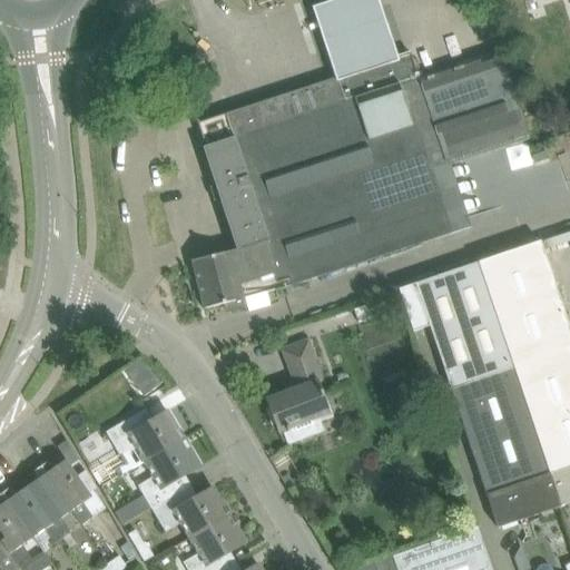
[(377,0),(342,0),(313,10),(337,82),(399,61),(377,0)]
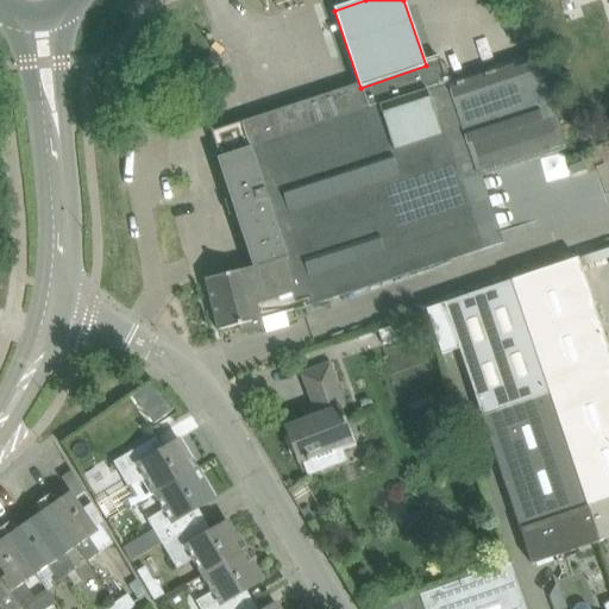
[(382,76),(296,104),(305,131),(336,223),(463,182),(479,176),(564,149),(541,79),(534,56),(447,85),(438,57),(419,64),(427,90),(390,104),(382,76)]
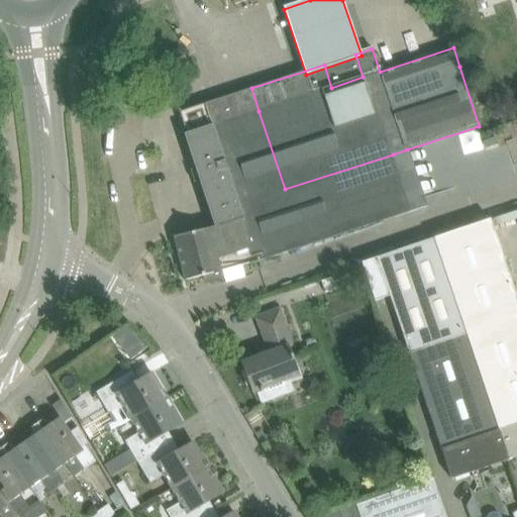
[(355,55),(324,65),(331,88),(363,77),(355,55)]
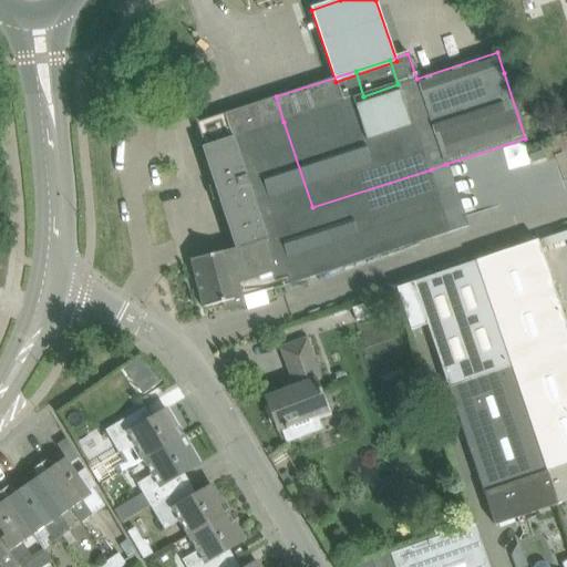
[(195,121),(199,133),(220,126),(225,141),(284,122),(276,96),(197,123),(197,121),(195,121)]
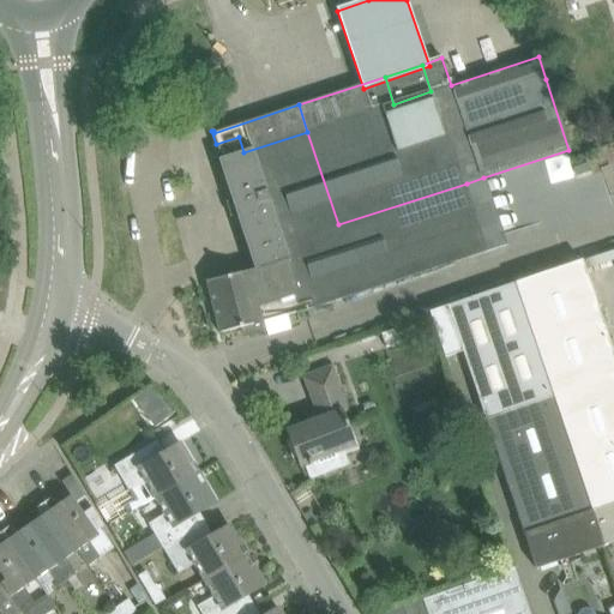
[(239,137),(216,144),(221,161),(220,161),(256,270),(289,260),(302,312),(314,308),(506,246),(493,208),(476,214),(467,184),(338,224),(307,132),(244,152),(239,137)]
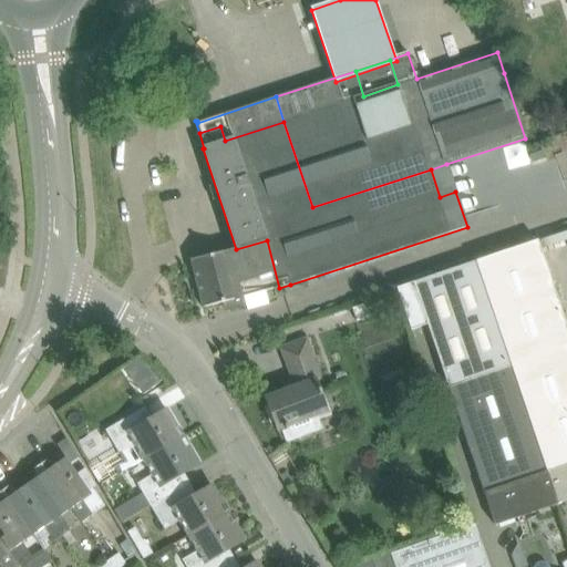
[(236,249),(229,250),(191,260),(203,308),(223,302),(225,310),(243,306),(244,306),(243,298),(279,288),(267,240),(236,249)]
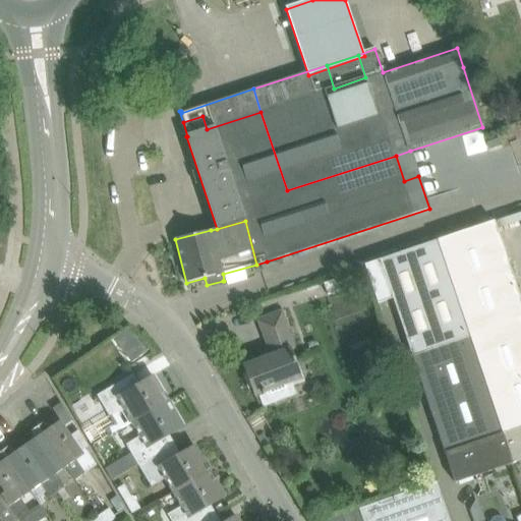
[(520,302),(494,221),(437,240),(512,463),(520,460),(520,302)]
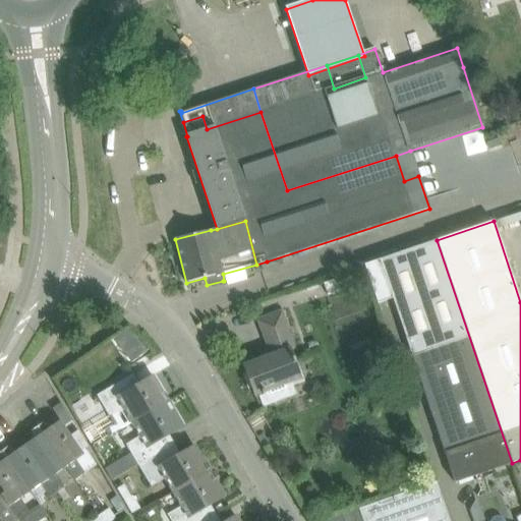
[(512,463),(469,337),(437,240),(379,259),(365,265),(378,303),(392,299),(393,299),(411,356),(445,453),(455,483),(473,476),(512,463)]
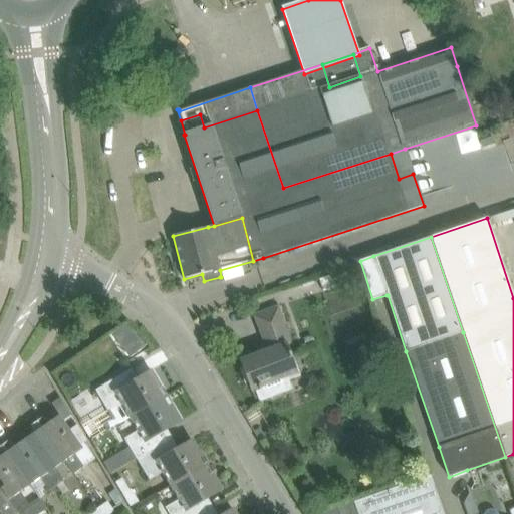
[(348,281),(345,272),(320,281),(323,290),(348,281)]
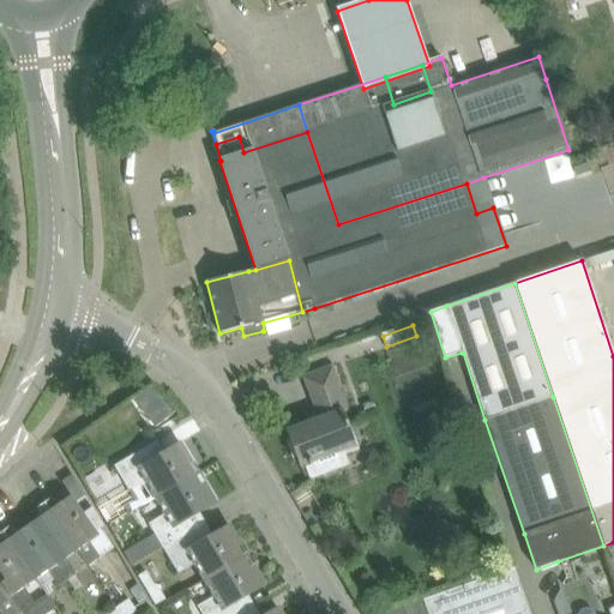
[(331,366),(302,377),(317,414),(308,417),(308,416),(307,417),(308,423),(288,432),(300,465),(304,464),(305,468),(307,467),(306,463),(360,444),(331,366)]
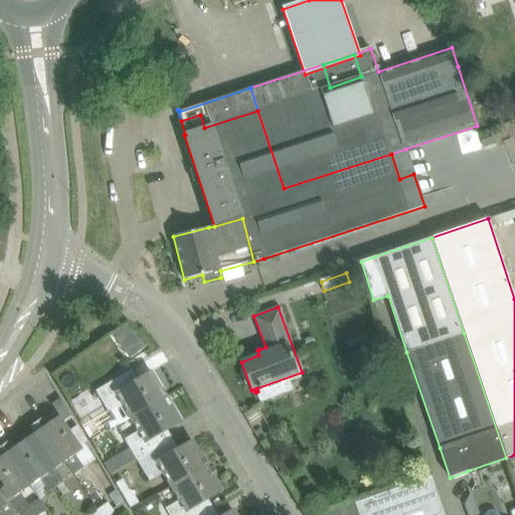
[(123,404),(131,417),(166,397),(151,372),(127,386),(121,376),(96,391),(106,408),(108,412),(123,404)]
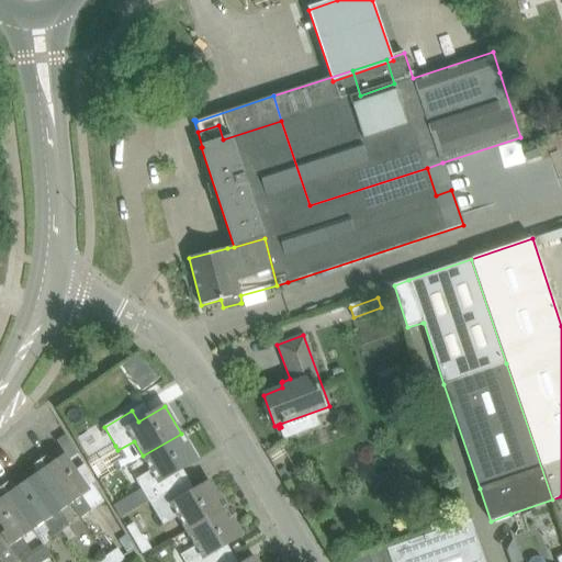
[(136,479),(149,503),(177,486),(170,475),(197,460),(181,434),(143,456),(150,471),(136,479)]
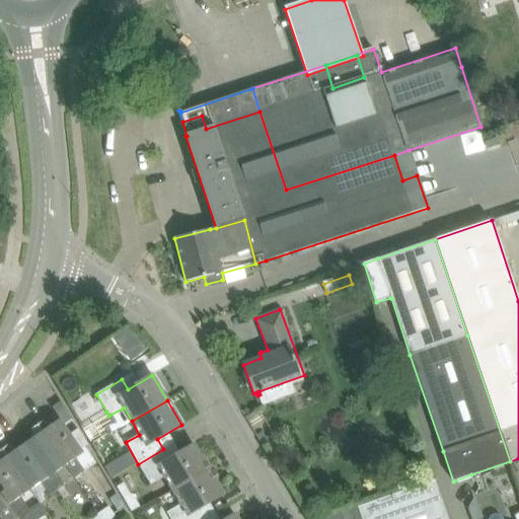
[(40,423),(38,425),(66,465),(65,466),(80,488),(98,474),(92,465),(96,463),(85,447),(87,445),(71,419),(64,425),(60,420),(55,423),(50,427),(45,423),(43,421),(40,423)]
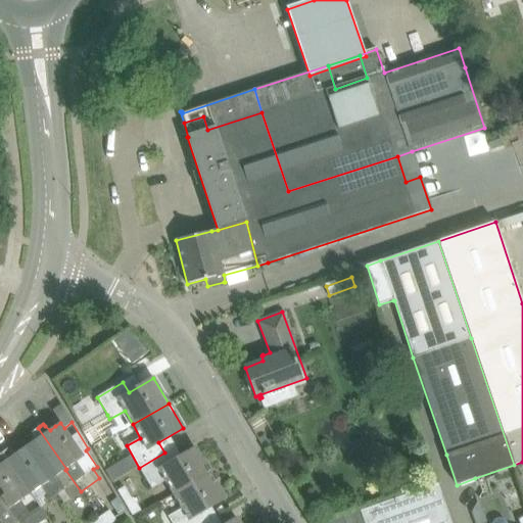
[(34,440),(25,447),(57,494),(64,489),(55,477),(65,470),(66,469),(38,428),(31,432),(34,440)]
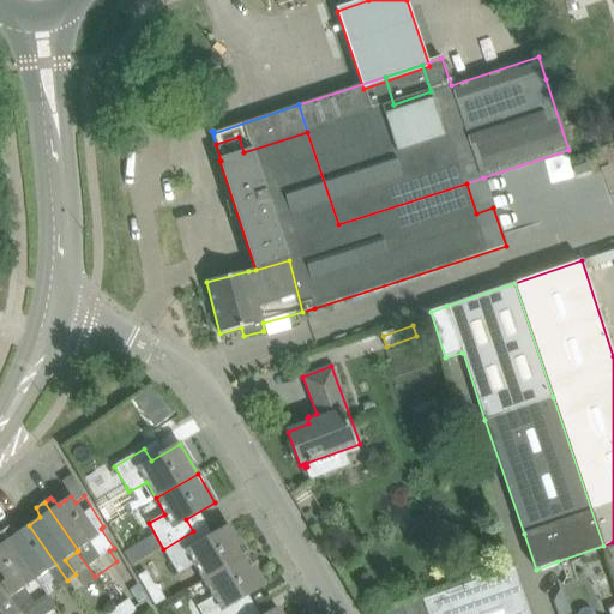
[(10,527),(2,531),(36,581),(48,572),(58,587),(67,581),(29,525),(17,534),(10,527)]
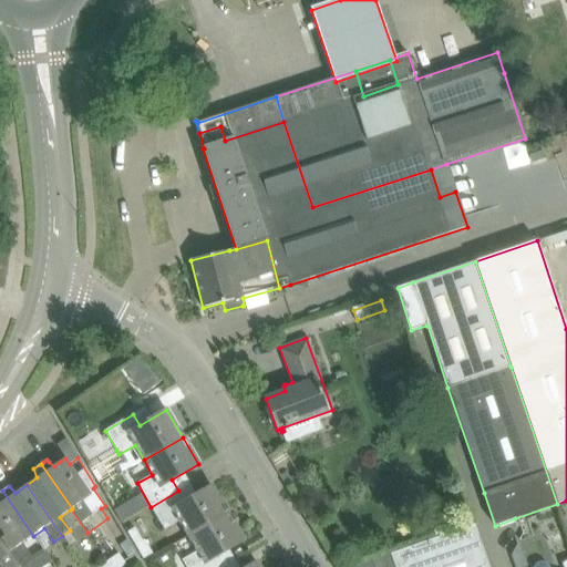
[(179,522),(188,536),(227,513),(212,486),(184,502),(178,491),(151,507),(164,531),(179,522)]
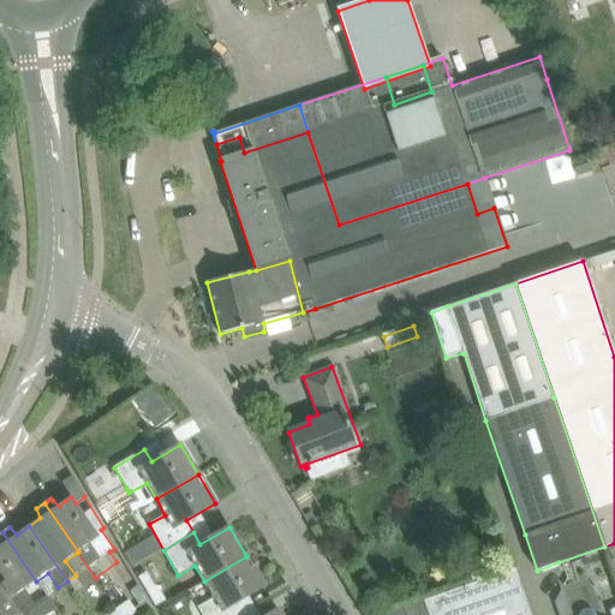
[(36,581),(3,532),(0,533),(0,574),(5,581),(0,584),(0,614),(23,614),(22,613),(34,604),(24,590),(36,581)]
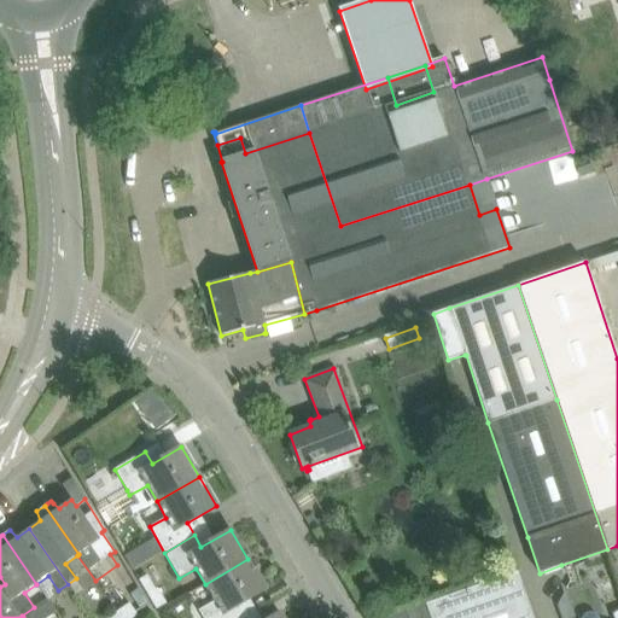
[(199,611),(203,617),(242,617),(243,617),(237,606),(266,589),(248,559),(205,584),(215,601),(199,611)]
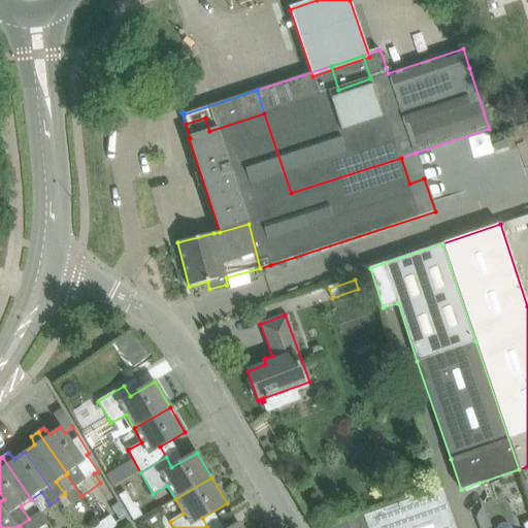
[(456,527),(454,523),(441,488),(363,516),(367,527),(456,527)]
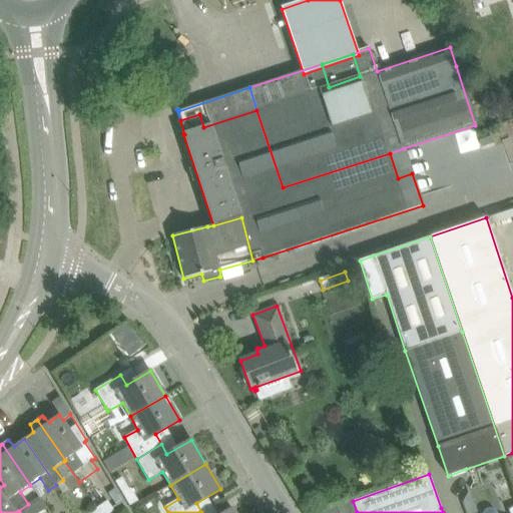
[(123,479),(117,483),(124,495),(130,491),(123,479)]
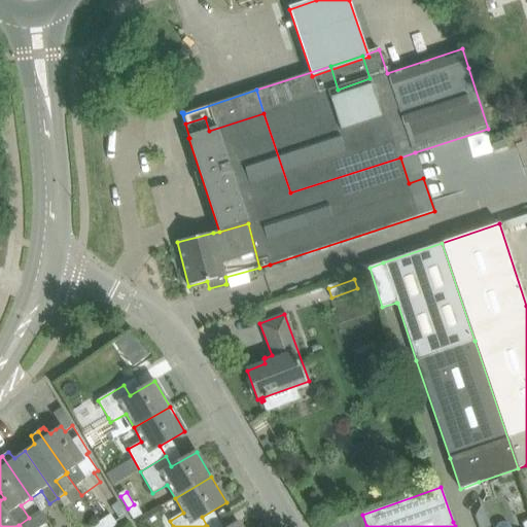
[(110,515),(100,521),(103,526),(112,526),(116,525),(110,515)]
